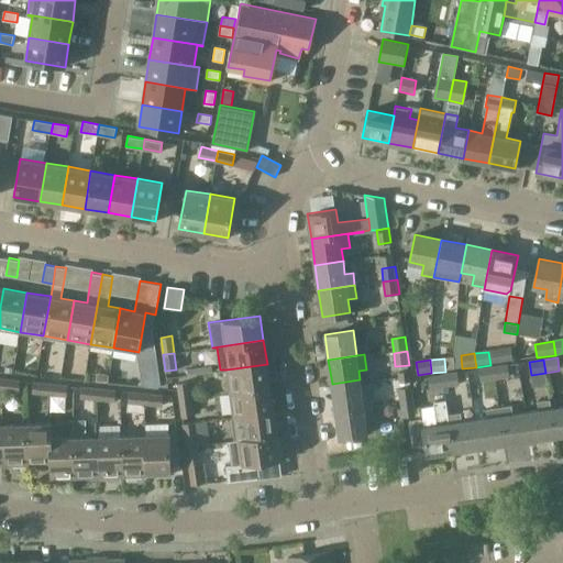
[(230,389),(230,393),(271,387),(267,364),(227,370),(228,372),(225,372),(223,374),(222,378),(222,383),(223,385),(225,387),(228,388),(230,389)]
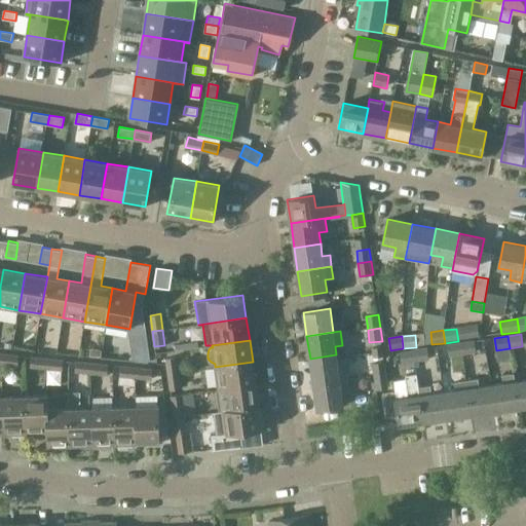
[(475,341),(461,343),(463,355),(477,353),(475,341)]
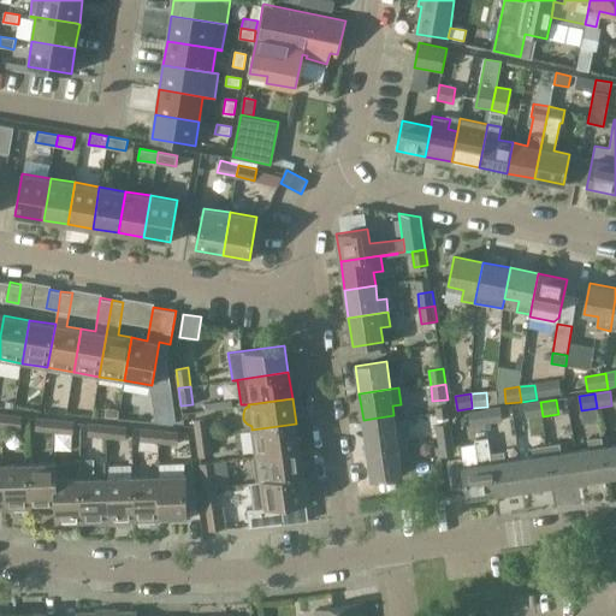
[(205,404),(205,410),(232,407),(231,401),(205,404)]
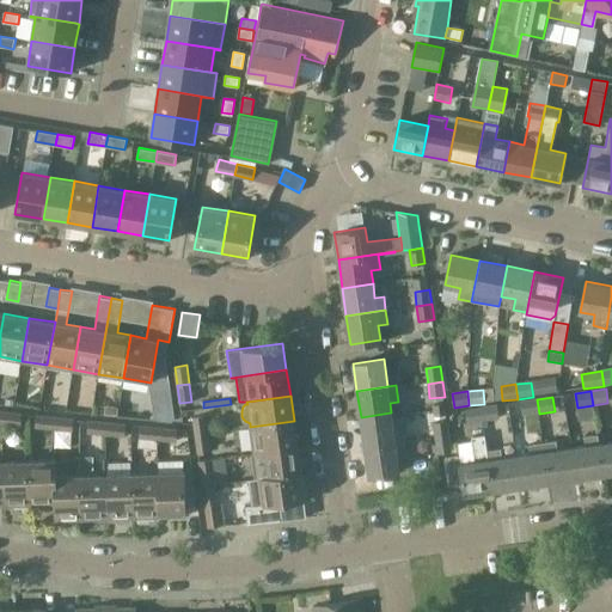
[(539,414),(537,399),(521,402),(524,416),(539,414)]
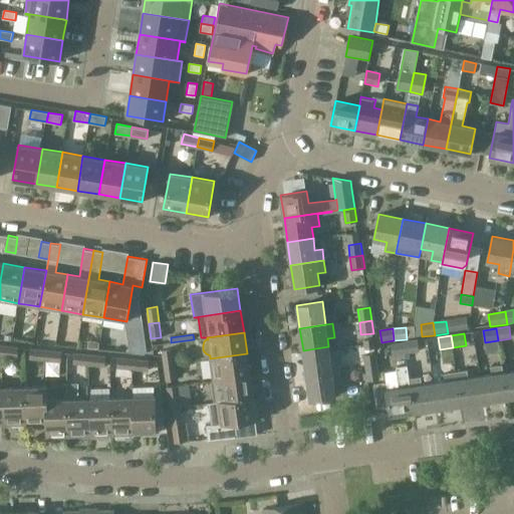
[(363,340),(365,350),(375,348),(374,338),(363,340)]
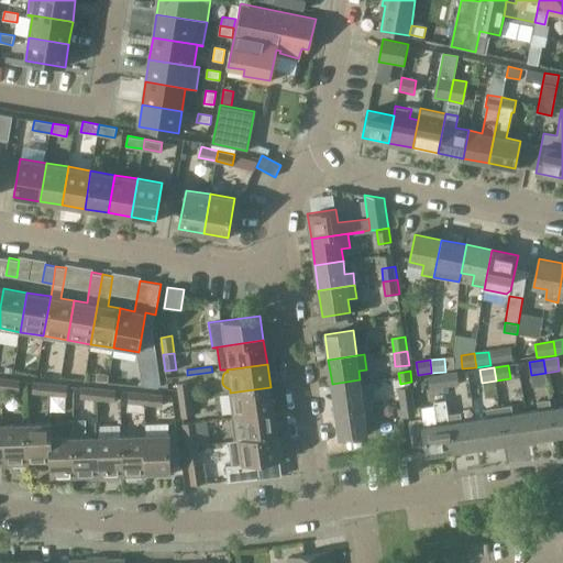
[(457,373),(443,375),(445,388),(460,386),(457,373)]
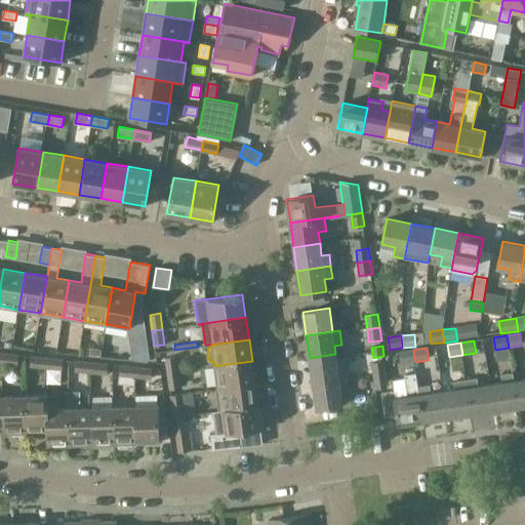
[(415,362),(413,350),(400,352),(402,364),(415,362)]
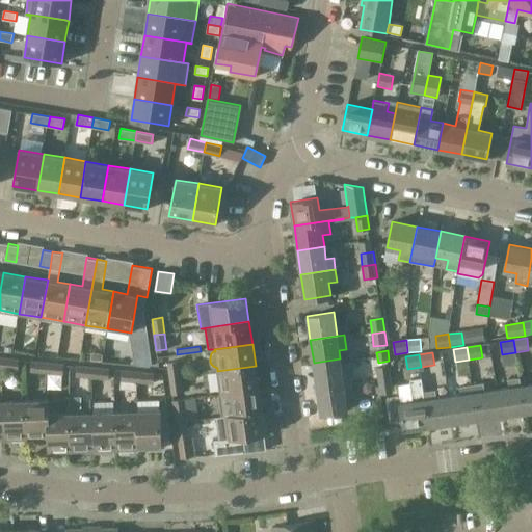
[(4,358),(3,370),(19,372),(20,361),(4,358)]
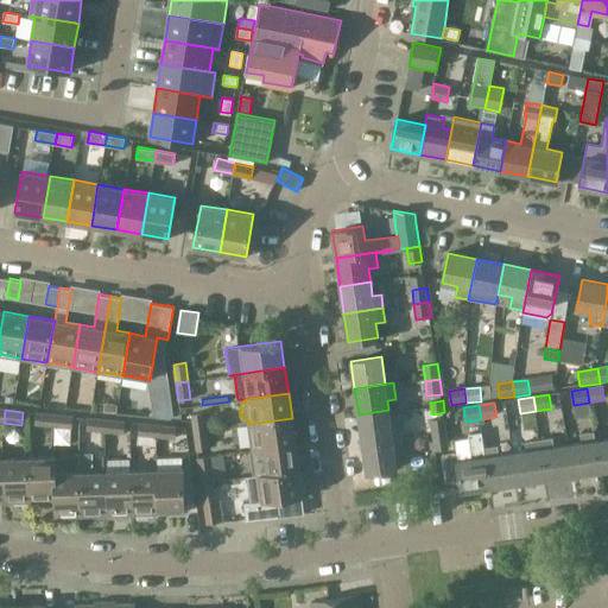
[(359,415),(362,442),(392,437),(388,410),(359,415)]
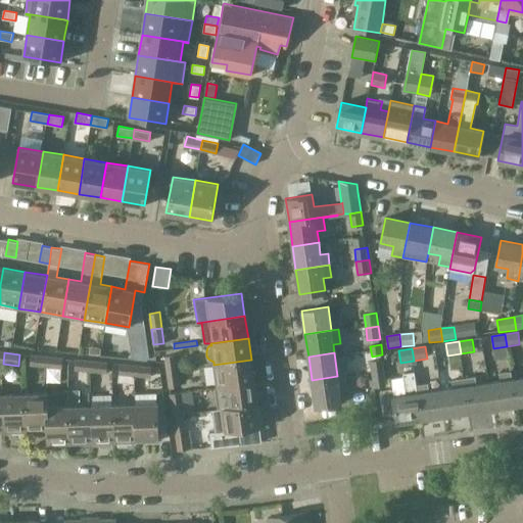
[(31,367),(46,368),(47,357),(32,355),(31,367)]
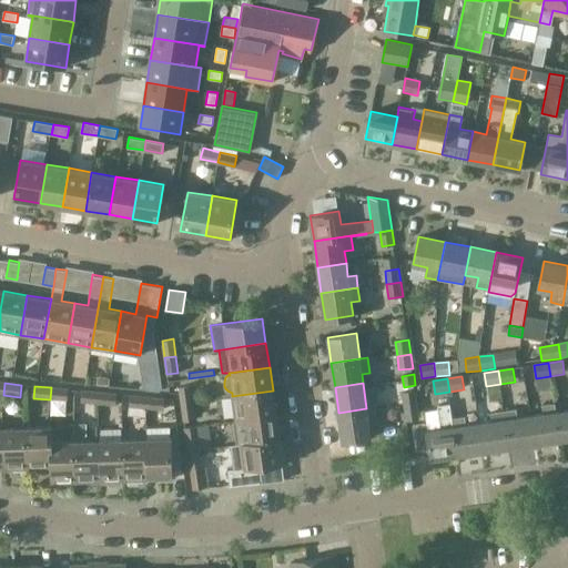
[(179,387),(181,404),(193,402),(191,386),(179,387)]
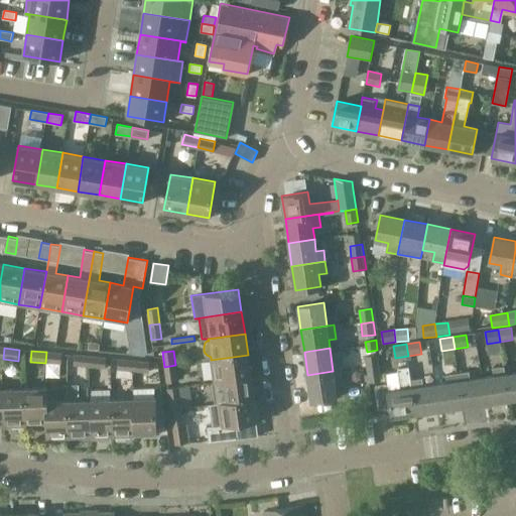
[(46,352),(45,363),(61,365),(62,354),(46,352)]
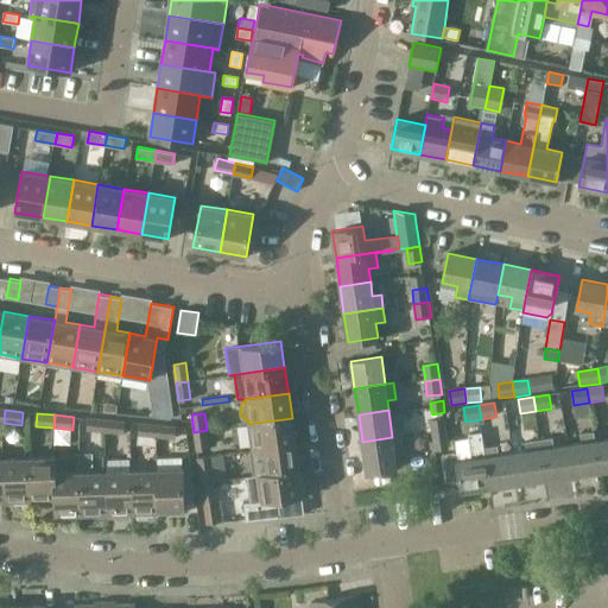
[(87,431),(105,432),(106,419),(88,418),(87,431)]
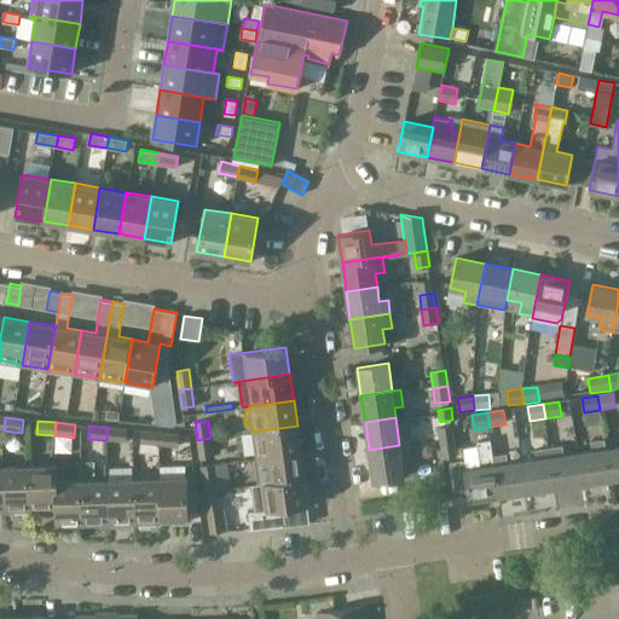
[(253,432),(256,458),(301,451),(298,426),(253,432)]
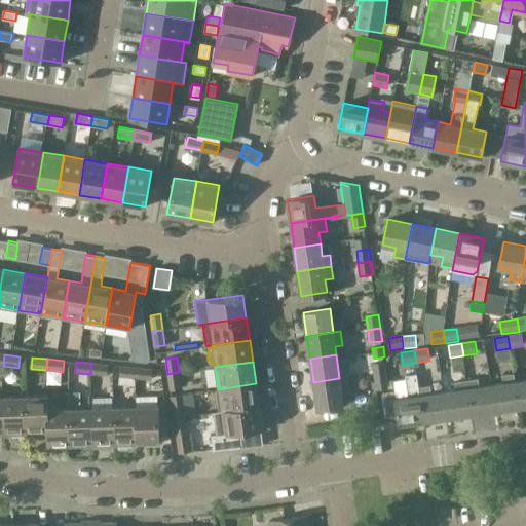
[(91,363),(90,374),(107,376),(108,365),(91,363)]
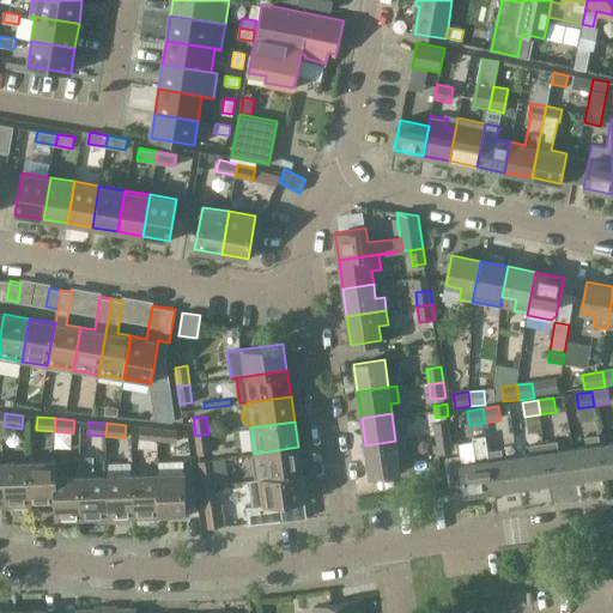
[(435,424),(437,441),(451,438),(449,423),(435,424)]
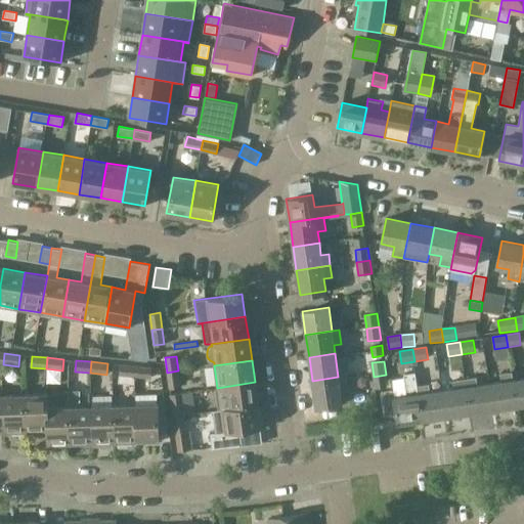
[(119,376),(134,378),(136,366),(120,364),(119,376)]
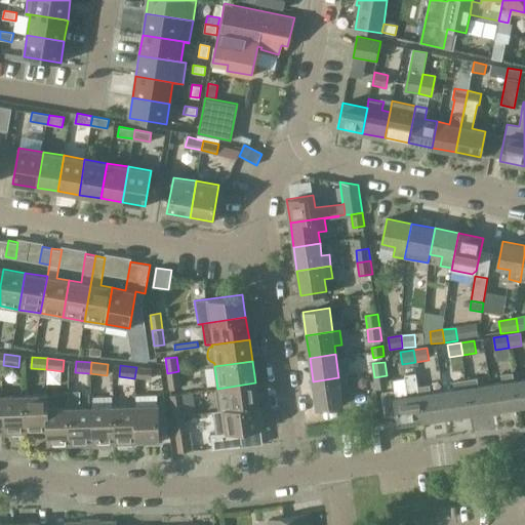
[(136,367),(134,378),(151,379),(152,368),(136,367)]
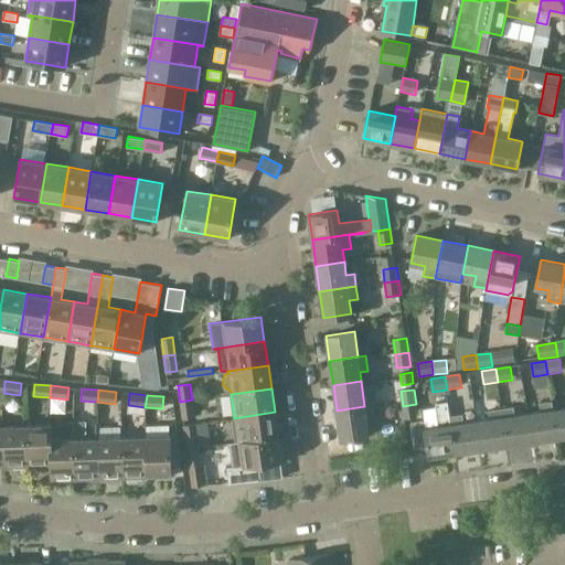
[(182,420),(183,420),(194,418),(192,400),(180,402),(182,420)]
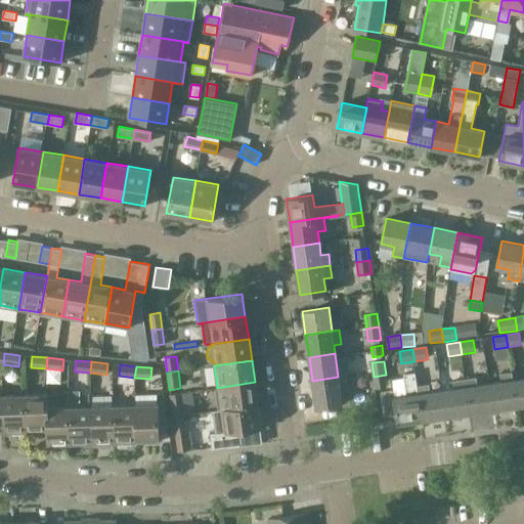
[(500,382),(488,383),(492,409),(516,405),(513,380),(512,373),(499,375),(500,382)]
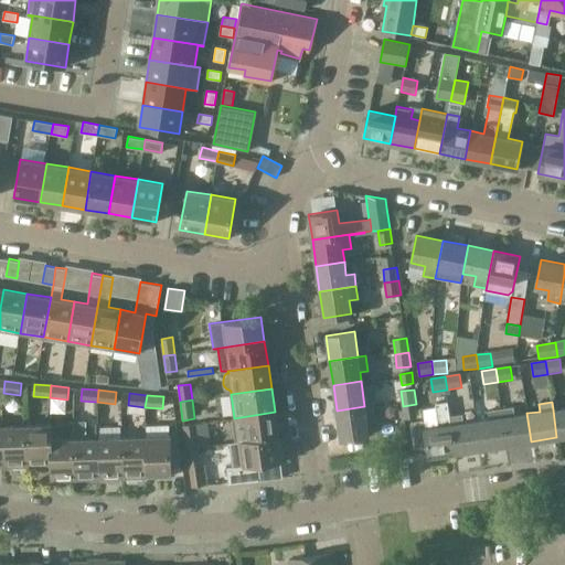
[(438,426),(425,428),(424,423),(411,424),(414,448),(427,446),(428,456),(455,452),(450,415),(448,403),(435,404),(438,426)]
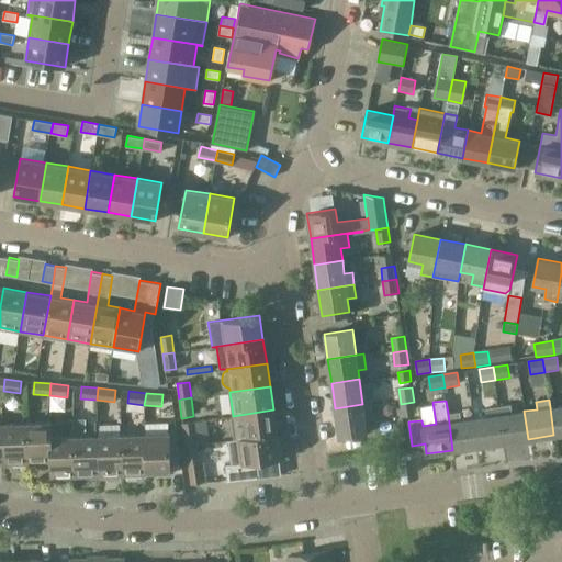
[(416,416),(414,402),(401,404),(402,418),(416,416)]
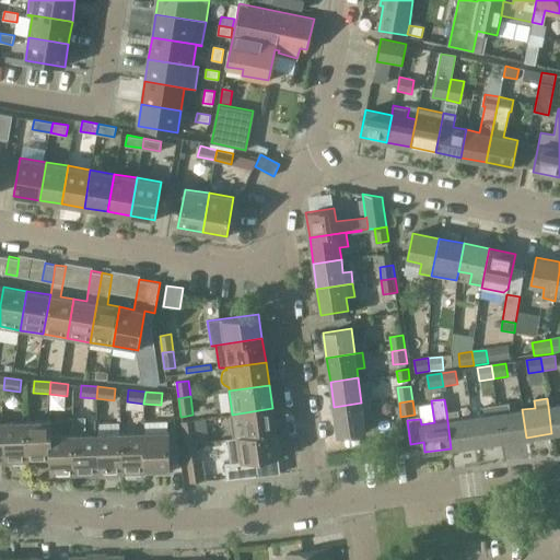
[(361,403),(334,407),(337,435),(365,431),(363,418),(372,417),(370,404),(362,405),(361,403)]
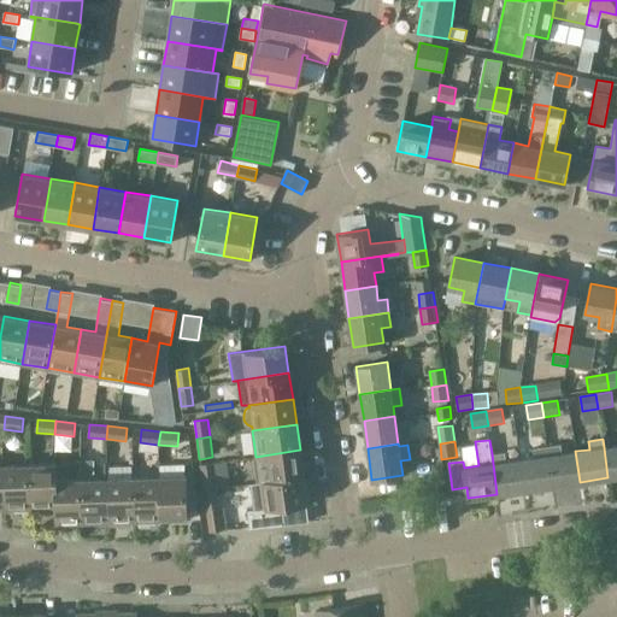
[(562,445),(547,447),(552,486),(580,482),(575,451),(563,453),(562,445)]
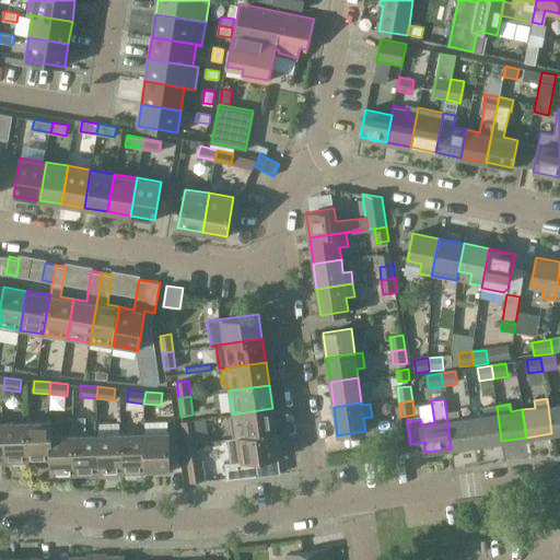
[(559,404),(548,406),(551,433),(559,432),(559,404)]
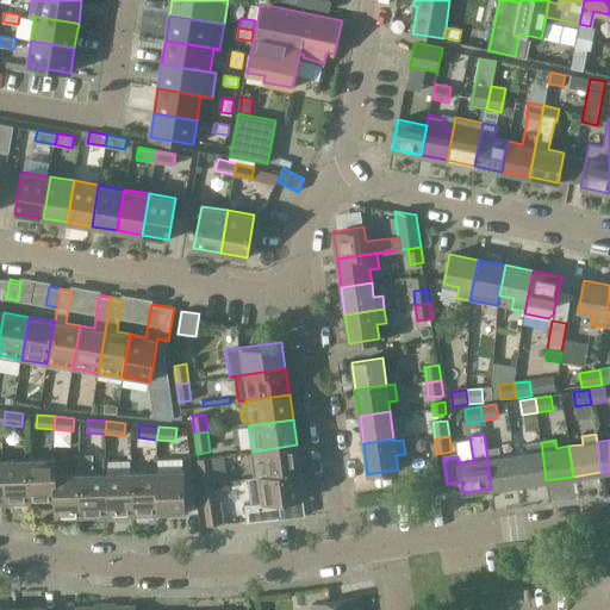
[(527,452),(515,454),(520,484),(546,480),(541,442),(526,444),(527,452)]
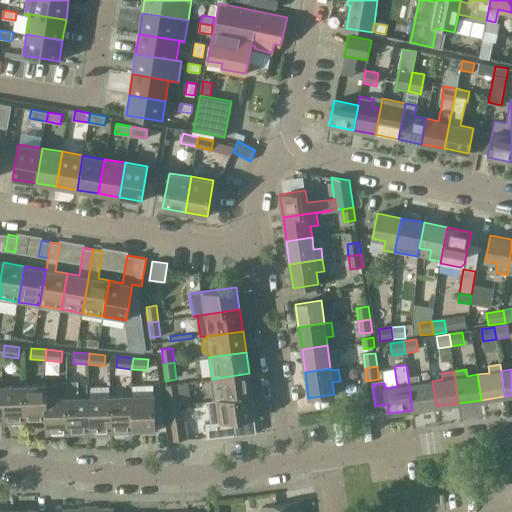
[(212,379),(215,400),(252,395),(249,373),(212,379)]
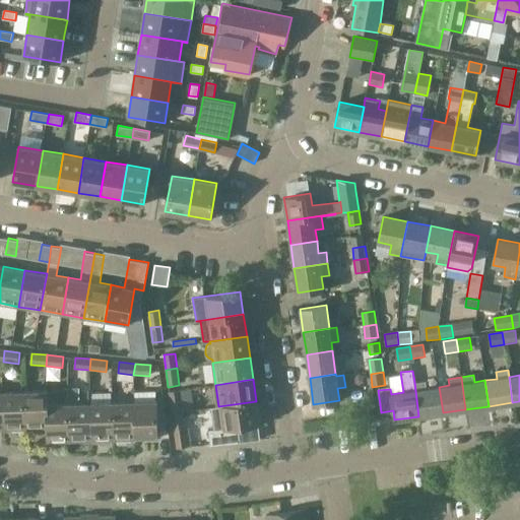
[(439,387),(429,388),(427,380),(414,382),(418,416),(443,412),(439,387)]
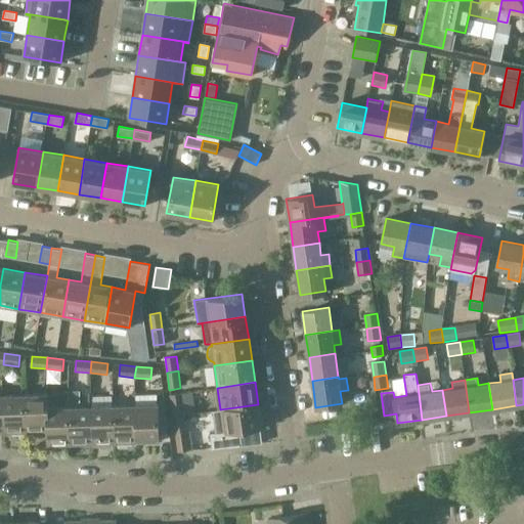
[(3,432),(26,432),(25,394),(2,395),(3,432)]
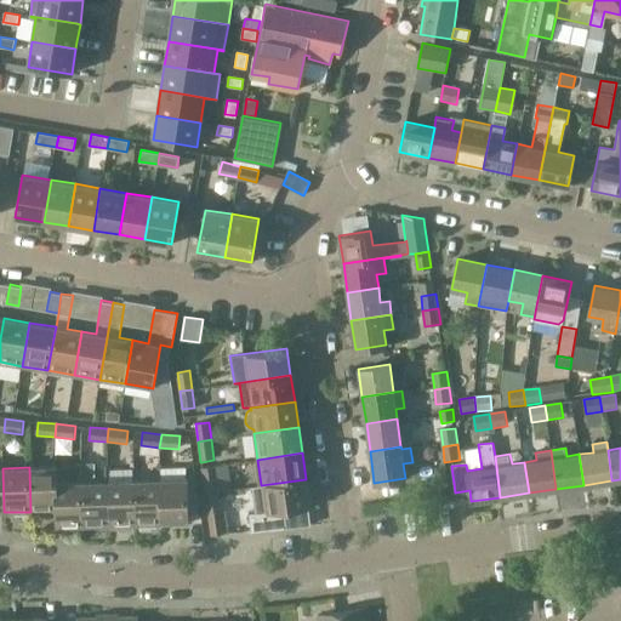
[(56,528),(57,528),(55,467),(29,467),(30,512),(55,511),(56,528)]
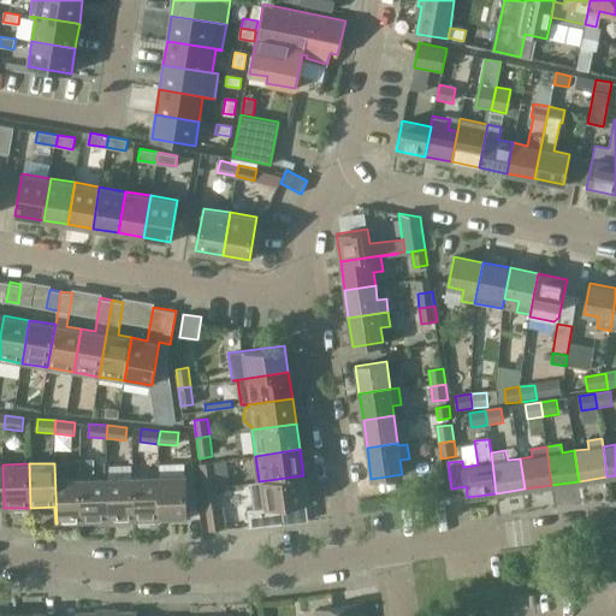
[(57,523),(82,522),(81,479),(57,479),(55,463),(54,463),(57,523)]
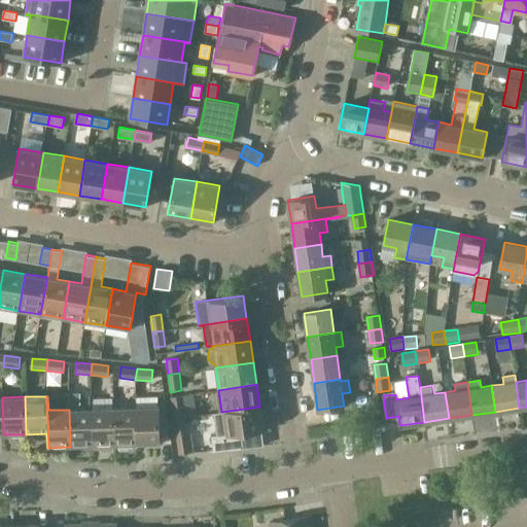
[(172,402),(175,418),(184,417),(182,401),(172,402)]
